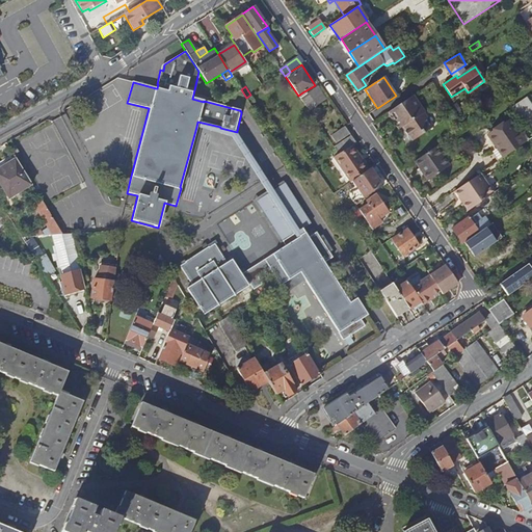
[(316,87),(312,91),(319,103),(324,100),(316,87)]
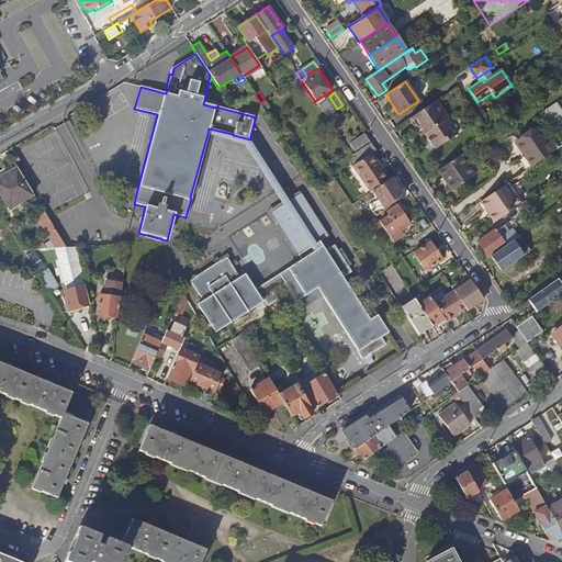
[(317,105),(326,117),(333,112),(325,100),(317,105)]
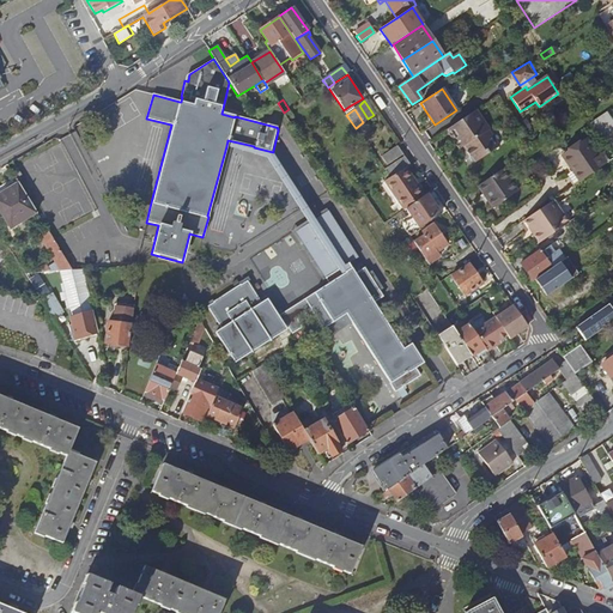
[(445,131),(454,144),(459,139),(466,150),(465,152),(469,158),(472,157),(474,161),(485,152),(486,155),(498,147),(487,132),(487,131),(474,111),(445,131)]
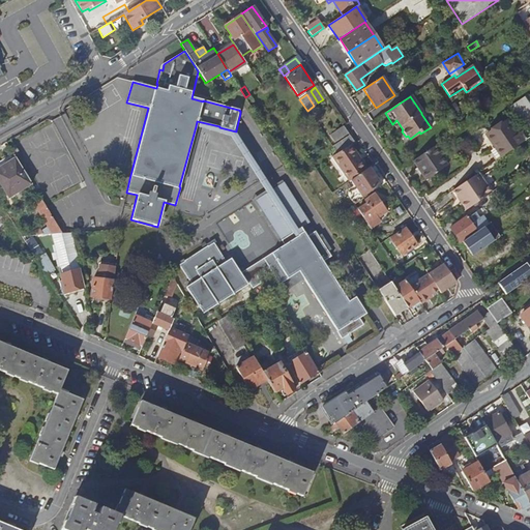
[(524,126),(529,122),(529,110),(522,98),(509,107),(524,126)]
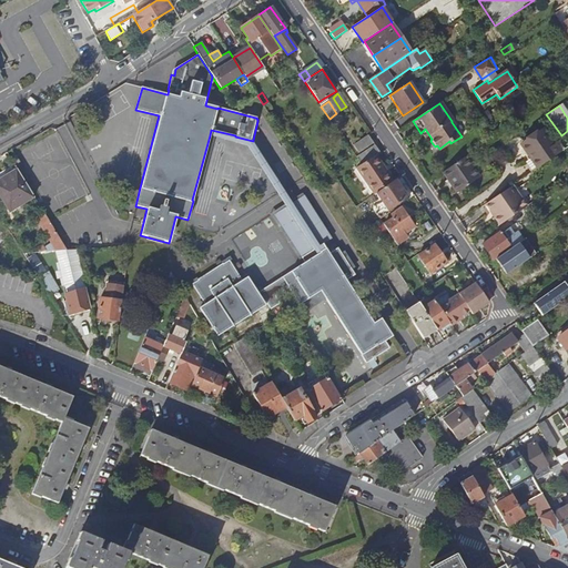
[(425,129),(421,133),(424,139),(427,137),(430,141),(432,139),(425,129)]
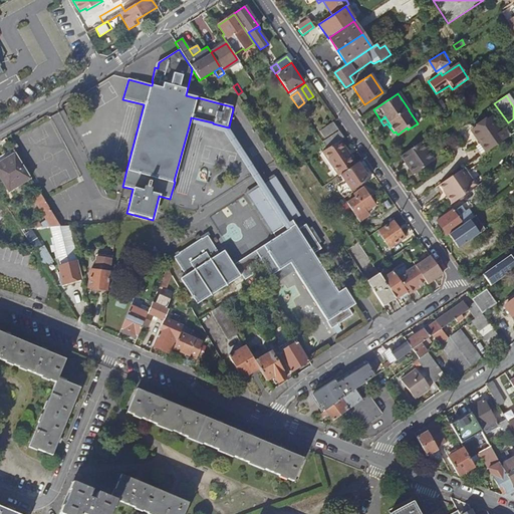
[(255,181),(258,186),(247,193),(248,195),(276,178),(274,176),(263,183),(260,178),(229,126),(229,127),(213,123),(213,122),(191,117),(190,122),(225,132),(255,181)]
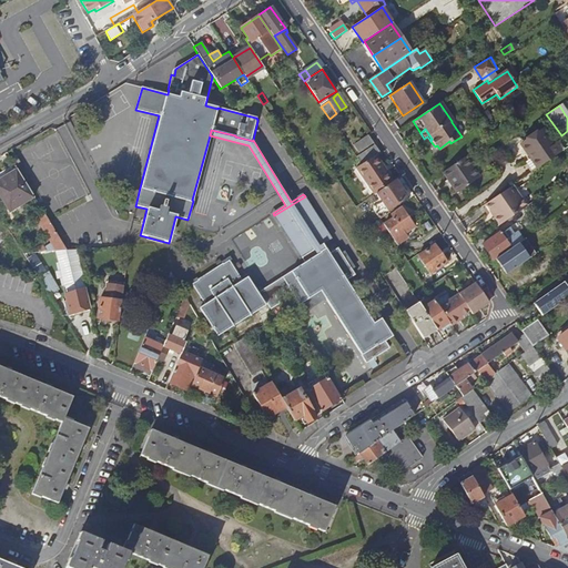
[(531,154),(533,156),(551,142),(544,130),(520,145),(526,154),(531,154)]
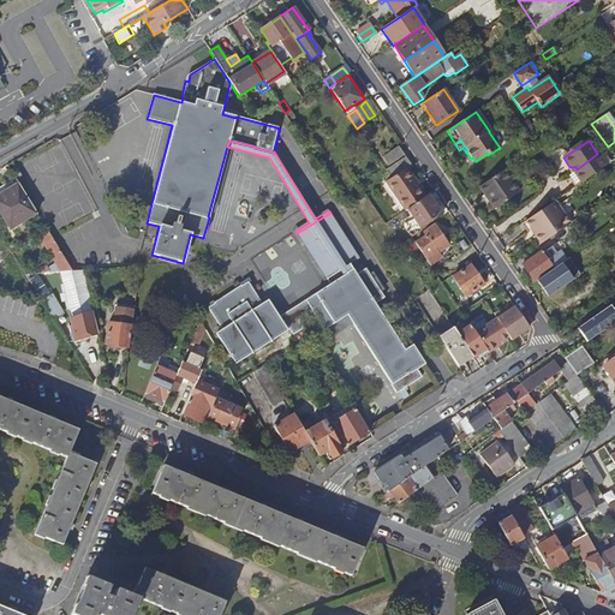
[(398,147),(383,157),(388,167),(404,156),(398,147)]
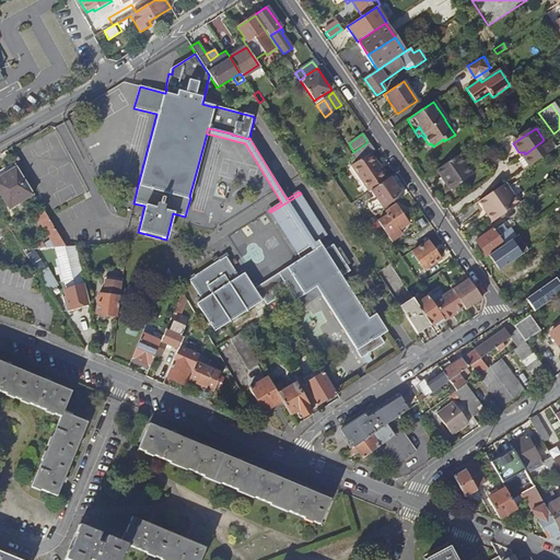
[(523,159),(529,166),(559,146),(559,142),(553,133),(551,136),(544,140),(525,154),(526,156),(523,159)]
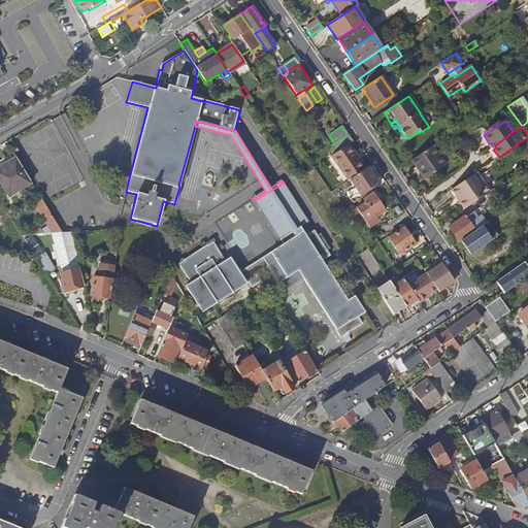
[(407,141),(419,133),(418,131),(408,138),(406,135),(404,136),(407,141)]
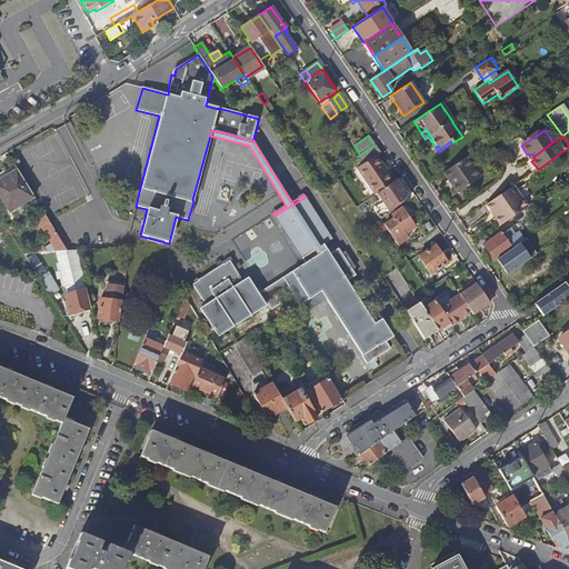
[(361,166),(368,161),(380,155),(375,147),(357,159),(361,166)]
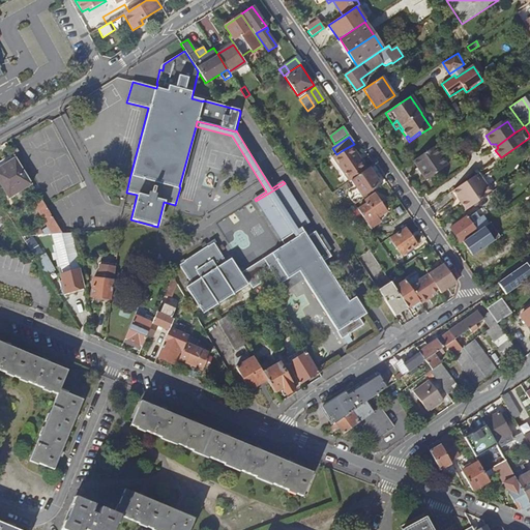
[(434,146),(413,160),(425,180),(447,165),(434,146)]
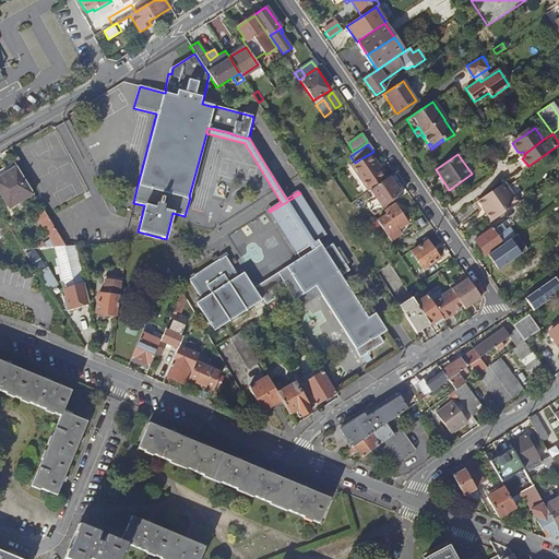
[(385,180),(387,180),(369,155),(361,158),(355,163),(351,166),(368,192),(370,191),(385,180)]
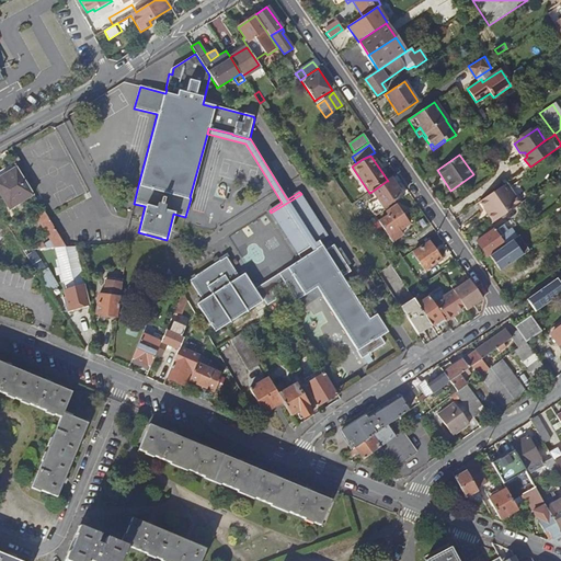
[(518,162),(525,171),(530,167),(524,159),(518,162)]
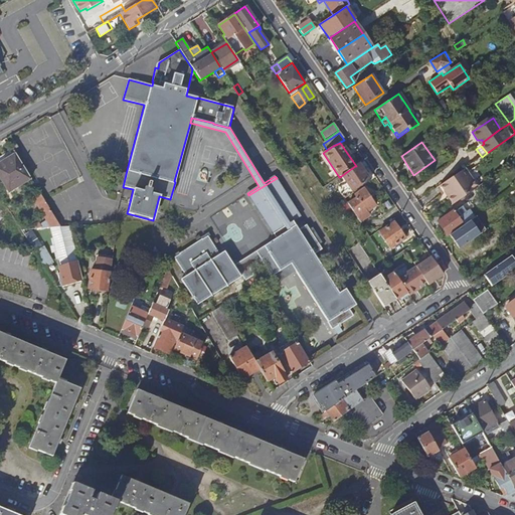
[(30,178),(15,154),(0,163),(0,176),(9,191),(30,178)]
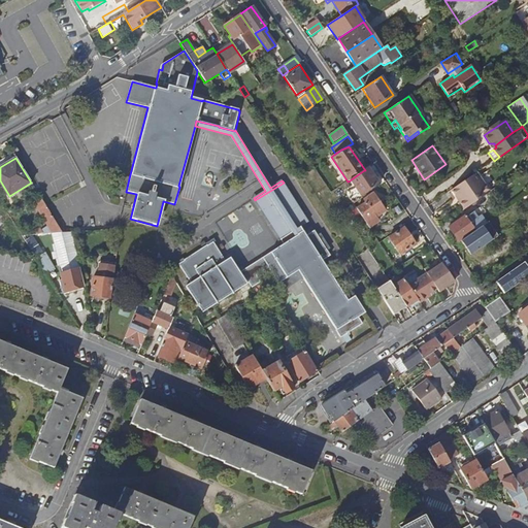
[(353,203),(361,198),(361,197),(378,184),(372,174),(369,176),(364,170),(350,180),(354,187),(345,192),(353,203)]
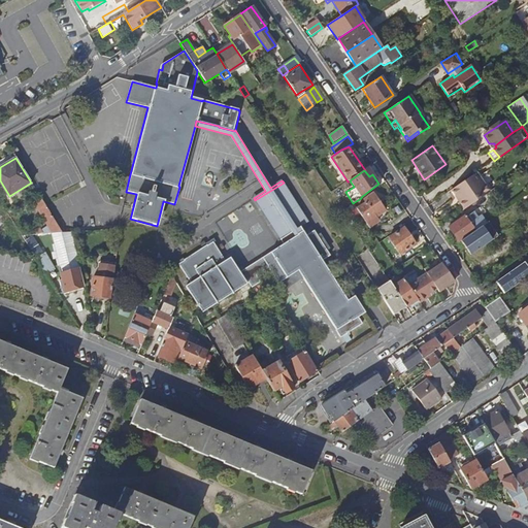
[(466,208),(490,192),(476,172),(450,191),(455,198),(457,196),(466,208)]
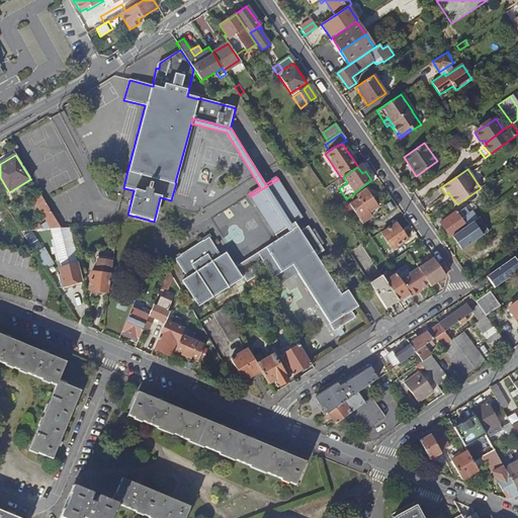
[(291,266),(333,332),(355,318),(351,312),(358,307),(348,290),(341,295),(316,255),(323,251),(319,244),(316,246),(310,236),(313,234),(308,227),(299,232),(294,224),(303,219),(292,202),(287,205),(283,198),(287,195),(278,179),(250,196),(262,217),(268,212),(270,217),(265,220),(275,236),(285,230),(287,234),(277,241),(235,267),(242,279),(243,278),(246,282),(254,277),(250,270),(262,262),(272,278),(291,266)]
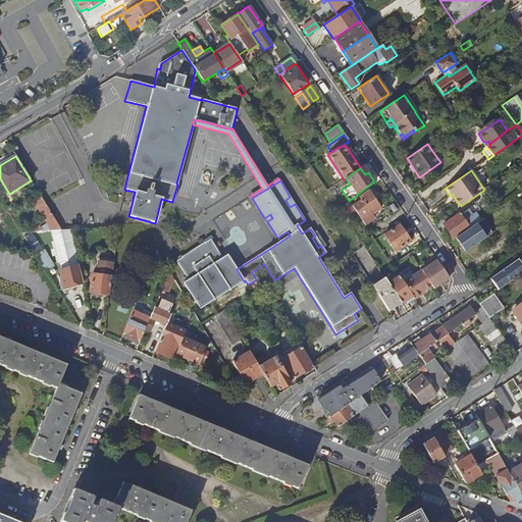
[(359,197),(358,196),(357,196),(349,201),(350,203),(356,212),(365,225),(373,219),(371,215),(380,208),(368,191),(359,197)]
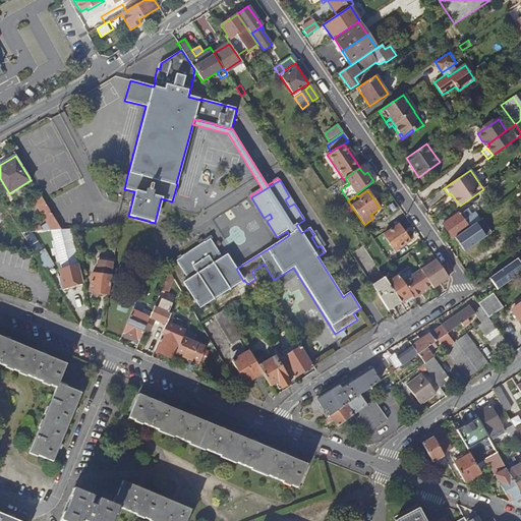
[(449,195),(457,207),(460,206),(451,193),(449,195)]
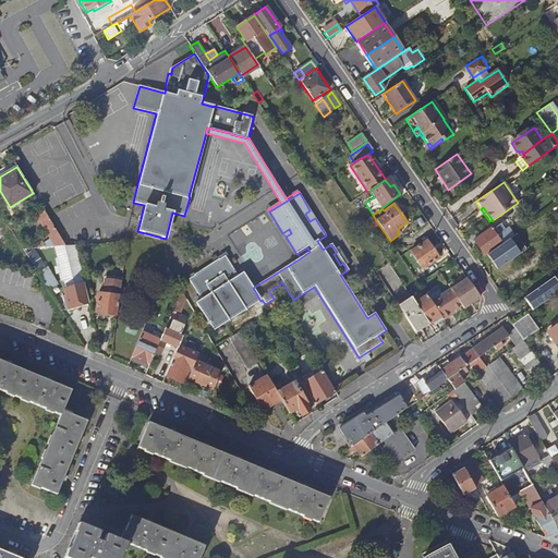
[(315,218),(310,210),(305,214),(310,221),(315,218)]
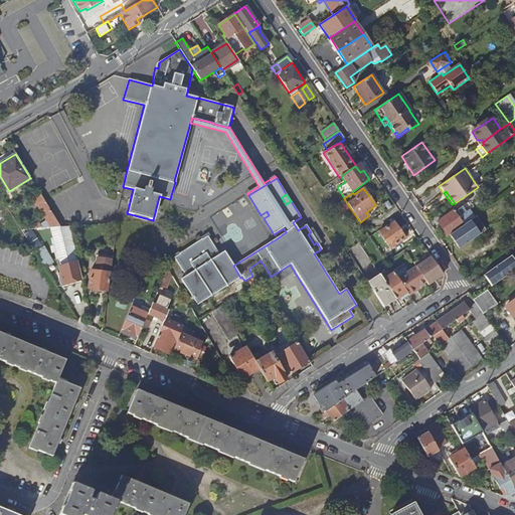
[(56,221),(40,195),(33,199),(31,195),(28,197),(30,201),(18,208),(27,223),(42,214),(49,225),(56,221)]
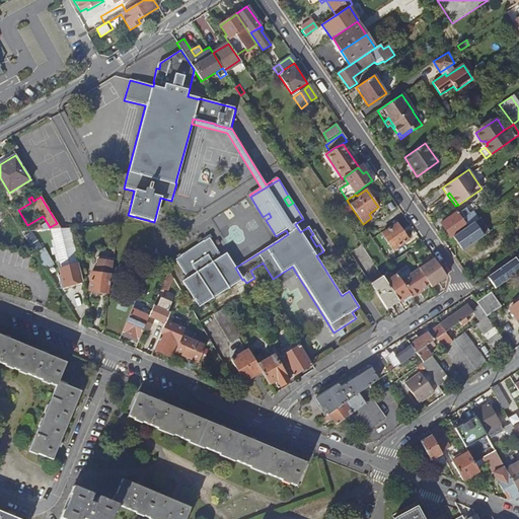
[(338,209),(344,218),(354,211),(348,202),(338,209)]
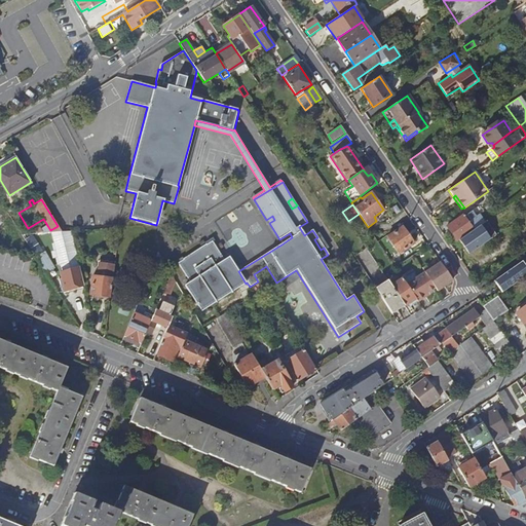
[(446,226),(456,241),(475,228),(481,224),(477,218),(471,223),(473,226),(470,228),(461,216),(446,226)]
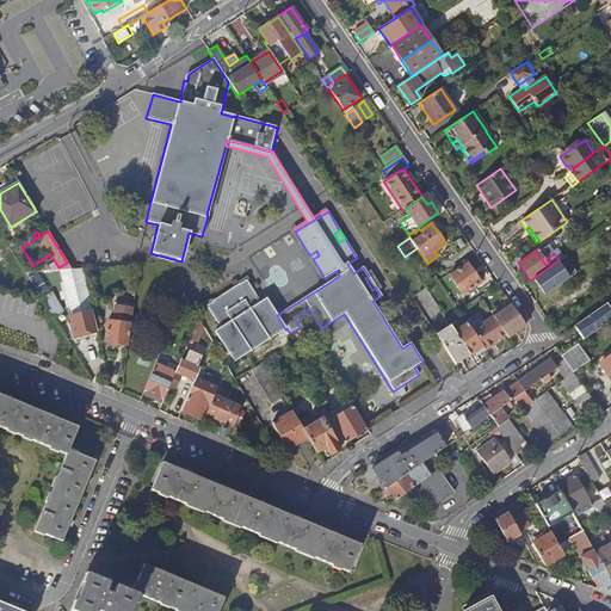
[(575,257),(572,251),(559,260),(551,265),(557,275),(569,266),(567,261),(575,257)]
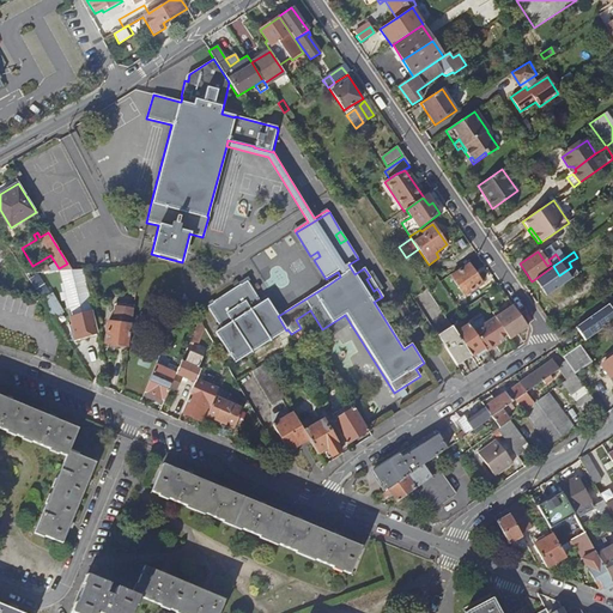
[(468,265),(450,277),(463,296),(481,284),(468,265)]
